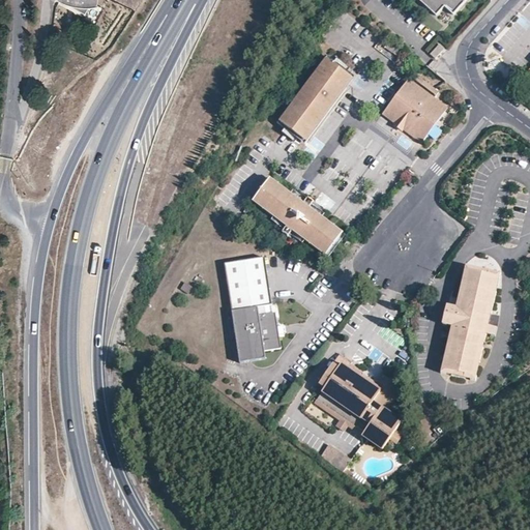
[(58,0),(60,1),(62,2),(64,3),(66,3),(67,3),(68,3),(86,12),(89,6),(97,5),(96,0),(58,0)]
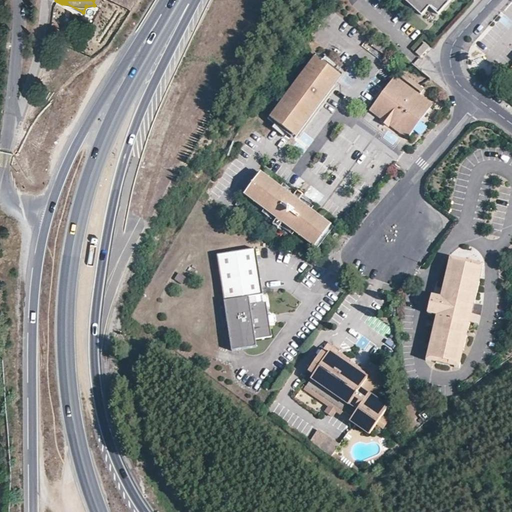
[(406,0),(422,14),(429,6),(438,13),(449,0),(406,0)]
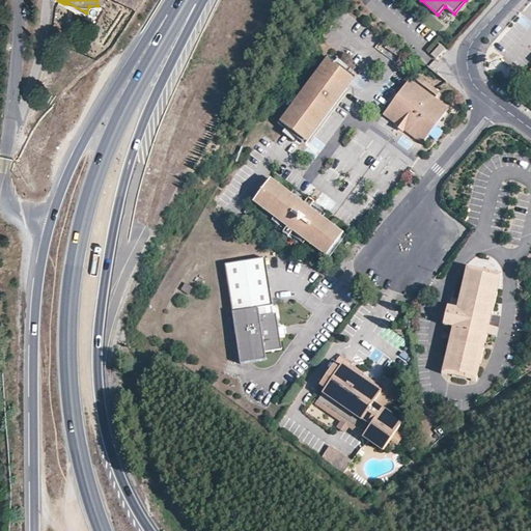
[(444,49),(440,46),(431,54),(436,58),(444,49)]
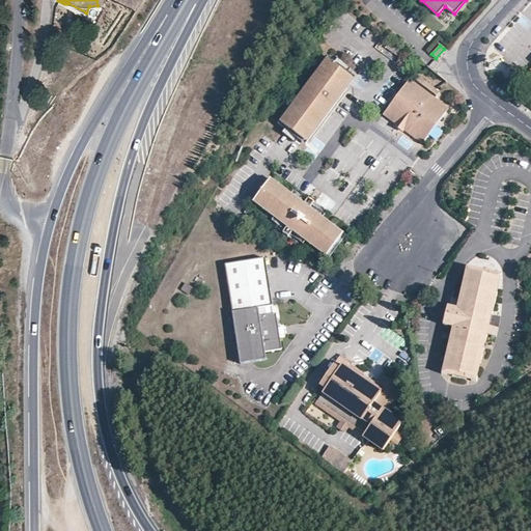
[(312,79),(327,60),(352,78),(354,75),(346,70),(332,59),(327,55),(306,84),(278,123),(283,128),(298,137),(305,142),(333,105),(347,85),(344,83),(314,126),(305,139),(281,122),(312,79)]
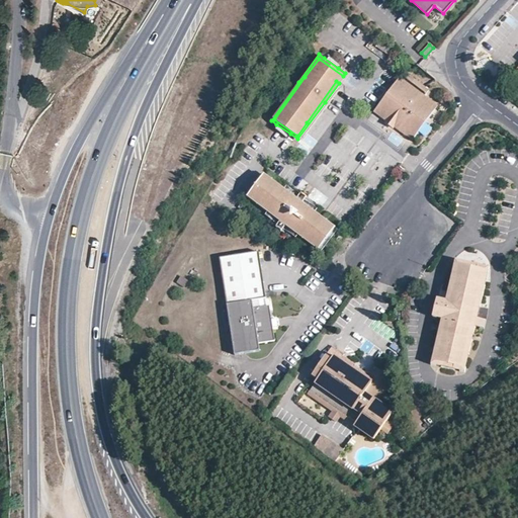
[(319,59),(305,77),(274,119),(297,136),(307,122),(336,81),(339,83),(343,76),(319,59)]
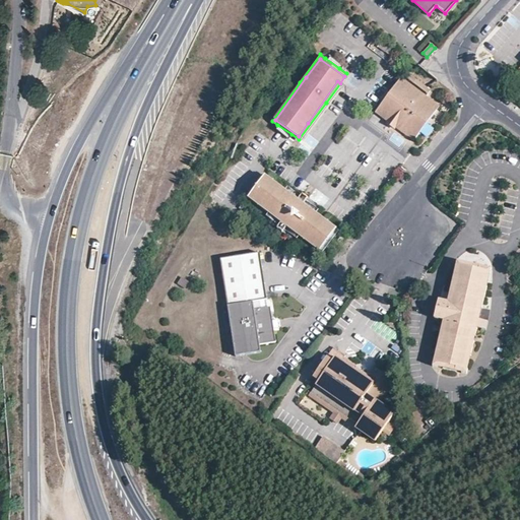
[(408,73),(405,77),(427,92),(430,89),(408,73)]
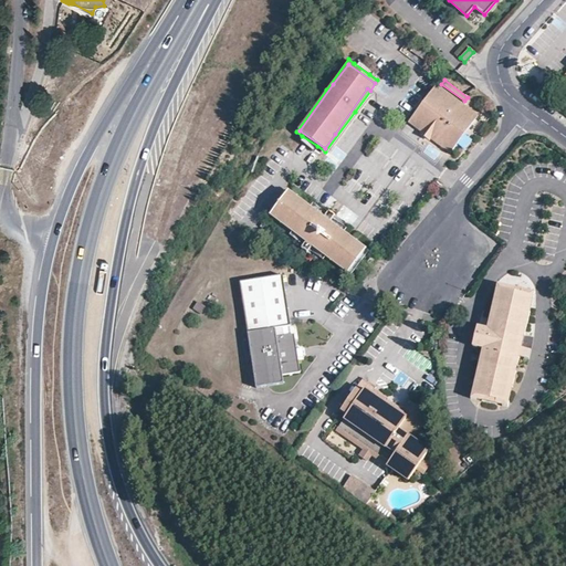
[(420,133),(429,139),(431,137),(451,152),(477,116),(462,105),(438,87),(436,84),(408,119),(421,129),(420,133)]
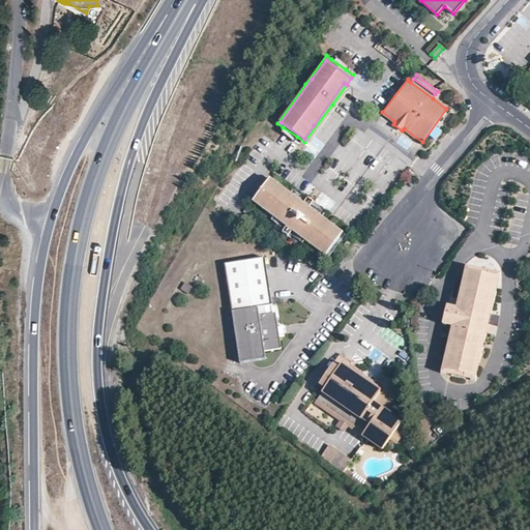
[(289,236),(301,245),(323,263),(342,240),(319,223),(306,213),(301,209),(265,181),(247,204),(271,223),(284,232),(289,236)]
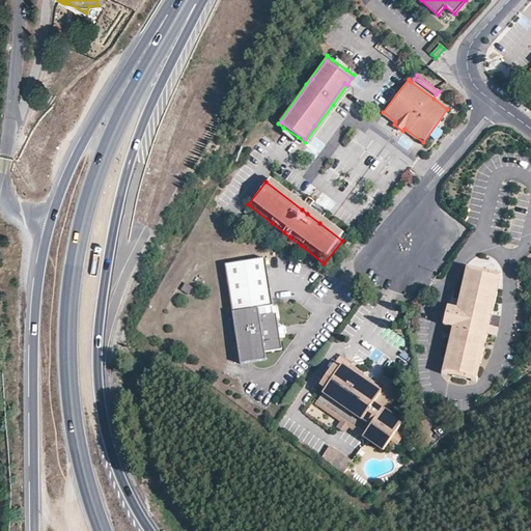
[(309,212),(311,210),(305,205),(303,207),(302,210),(307,214),(309,212)]
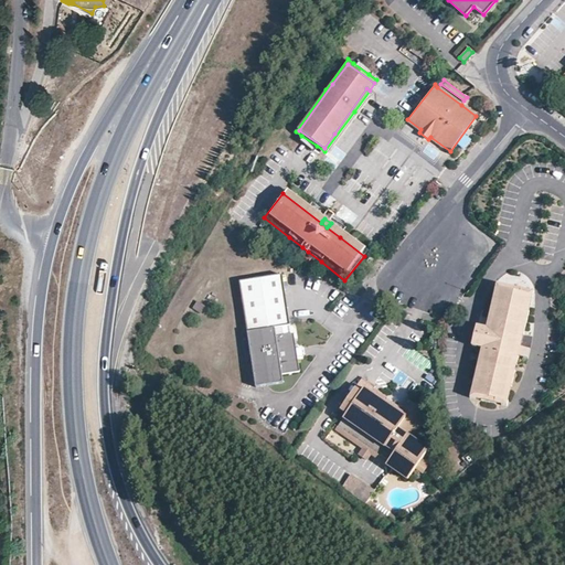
[(307,255),(308,252),(302,247),(301,249),(299,253),(305,257),(307,255)]
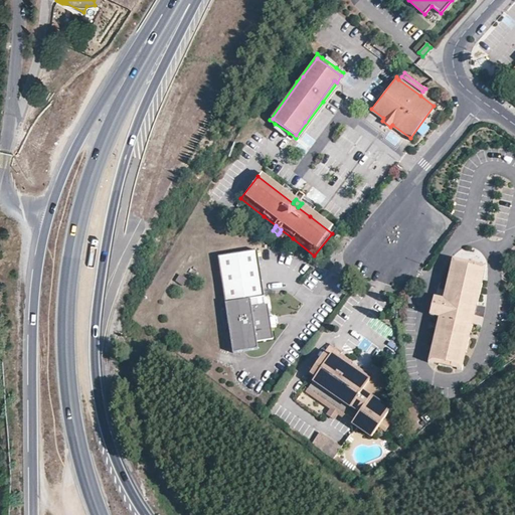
[(255,253),(217,260),(225,306),(250,301),(264,299),(255,253)]
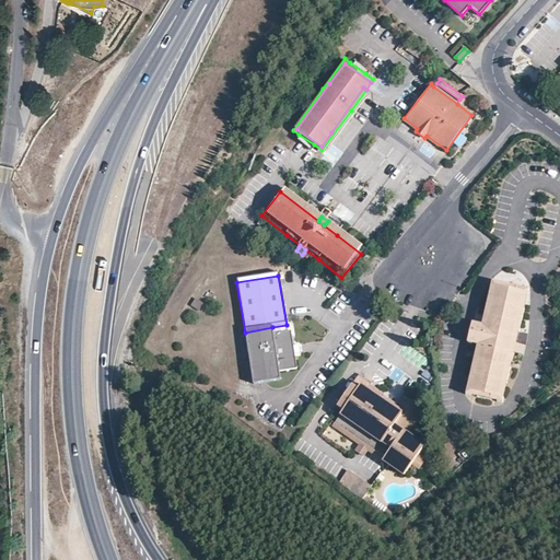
[(515,345),(528,289),(491,280),(481,324),(476,345),(465,394),(501,403),(513,353),(515,345)]
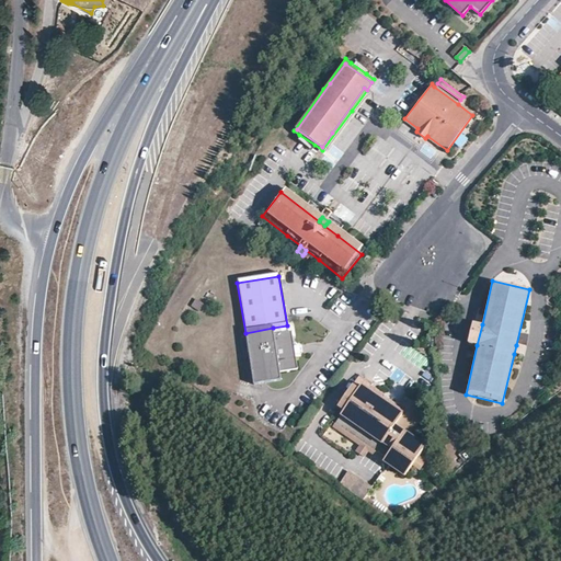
[(477,345),(482,324),(472,322),(468,343),(477,345)]
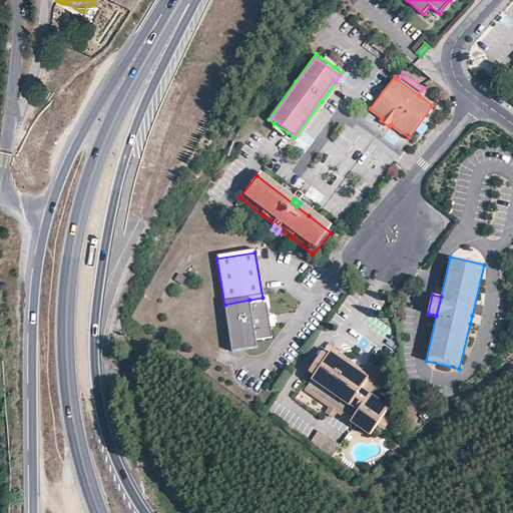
[(271,328),(267,305),(250,308),(249,300),(224,305),(232,354),(258,350),(257,342),(273,340),(271,328)]
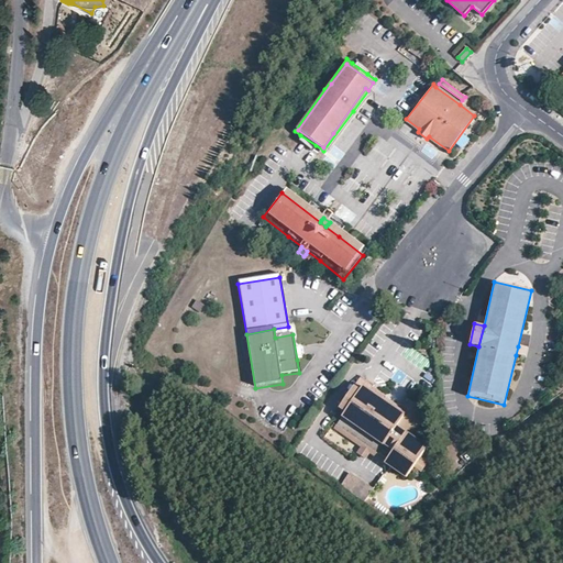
[(528,349),(518,346),(516,355),(526,357),(528,349)]
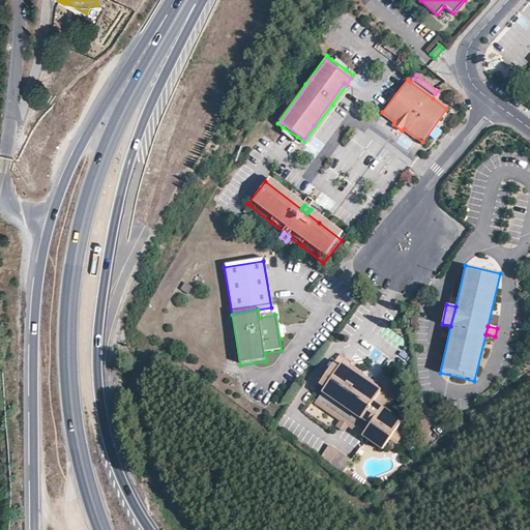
[(381,376),(374,386),(341,363),(337,367),(323,389),(315,402),(342,419),(349,424),(354,429),(355,427),(360,431),(362,427),(367,429),(364,433),(362,436),(382,449),(389,440),(396,445),(401,438),(394,433),(402,422),(385,411),(401,389),(381,376)]
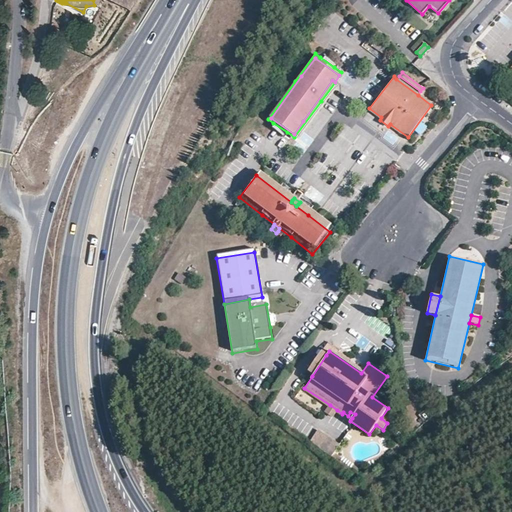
[(312,376),(326,355),(321,352),(307,372),(312,376)]
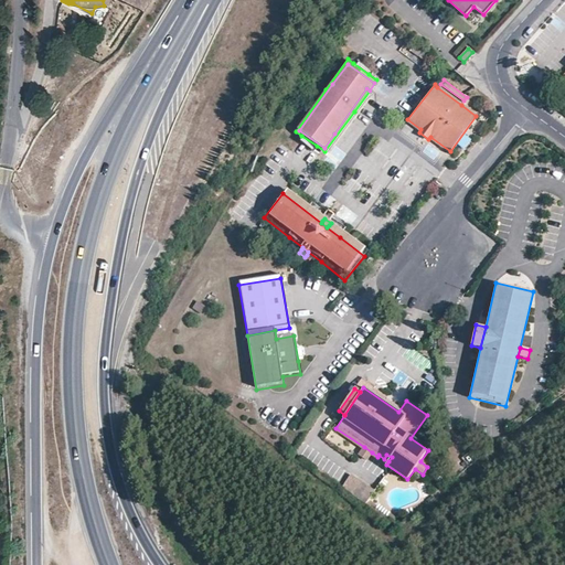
[(336,428),(333,430),(362,450),(364,447),(336,428)]
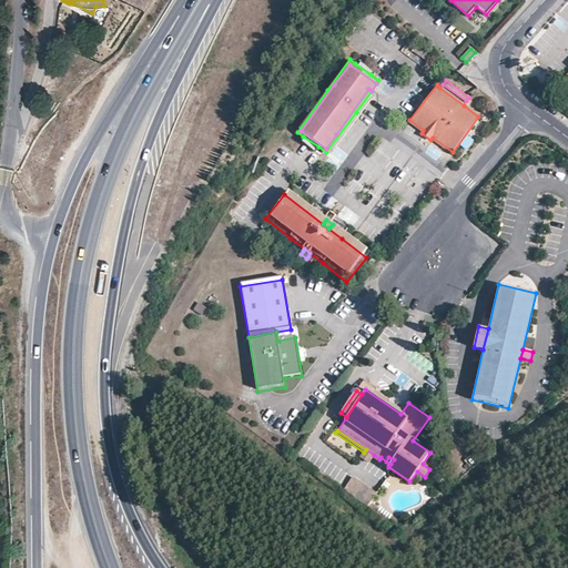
[(359,459),(367,465),(372,458),(374,455),(366,449),(364,453),(359,459)]
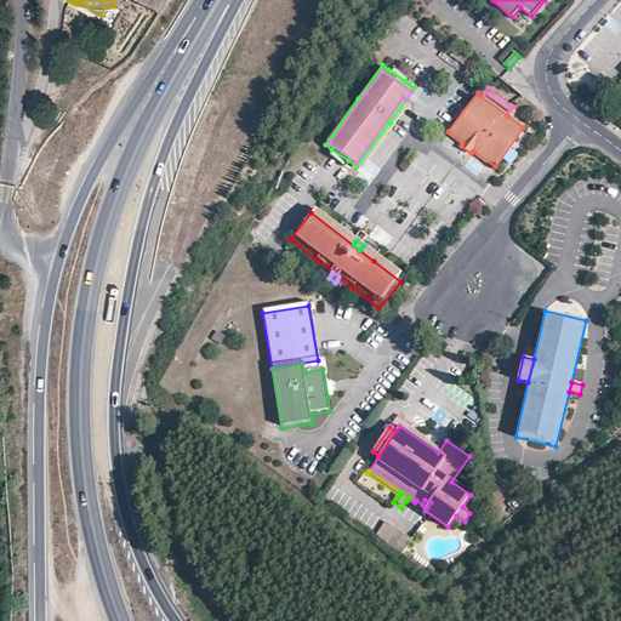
[(411,539),(386,522),(376,534),(402,552),(411,539)]
